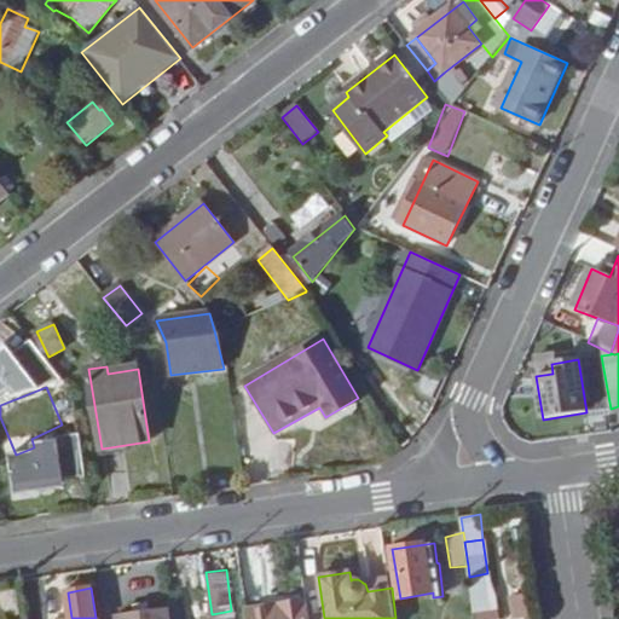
[(513,618),(528,617),(525,590),(508,594),(513,618)]
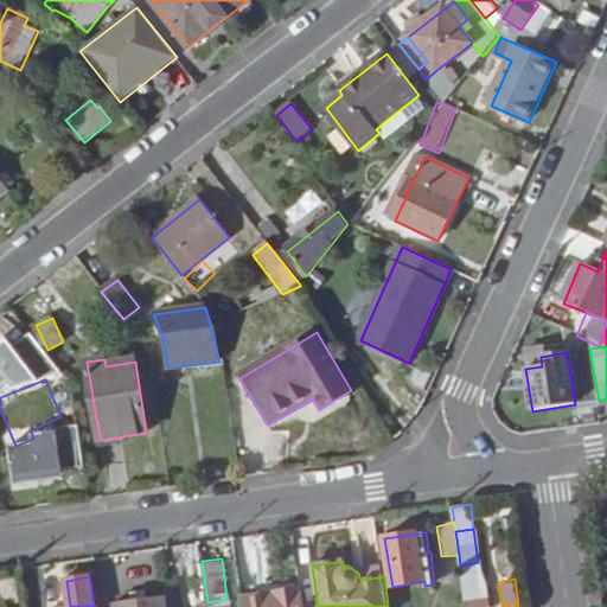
[(244,606),(302,606),(300,589),(273,593),(274,602),(244,606)]
